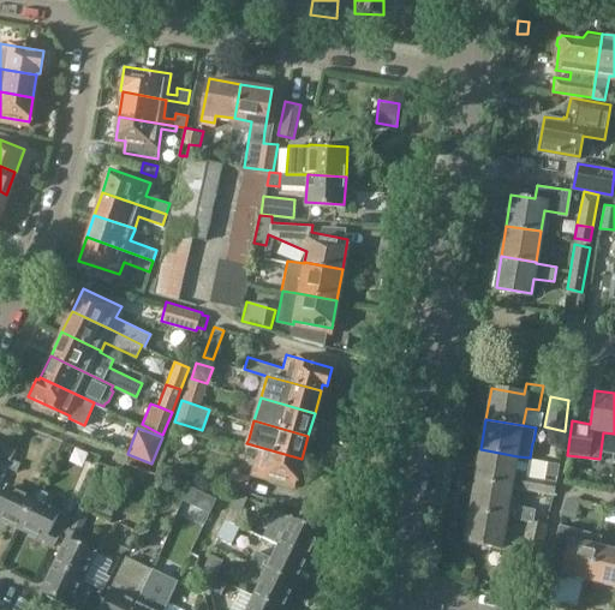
[(563,431),(548,429),(545,438),(562,441),(563,431)]
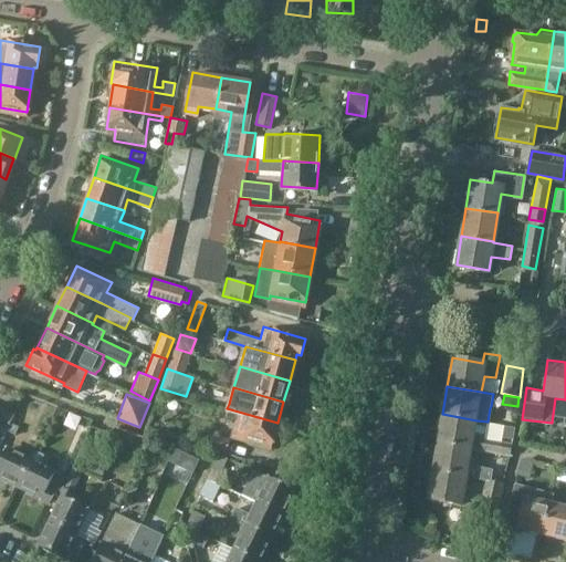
[(226,415),(237,418),(232,434),(271,445),(278,423),(227,408),(226,415)]
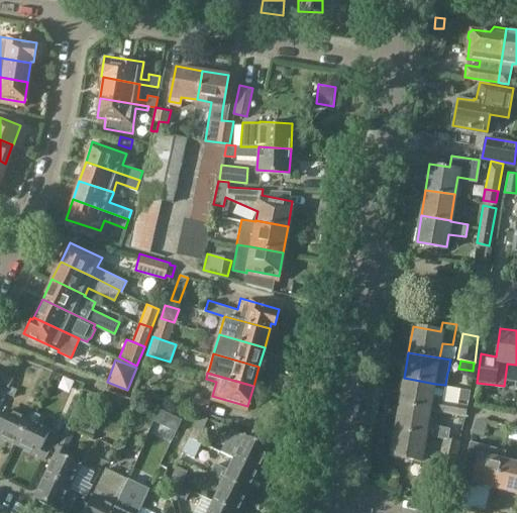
[(400,404),(431,409),(467,415),(468,404),(438,398),(437,402),(432,401),(435,384),(404,378),(400,404)]
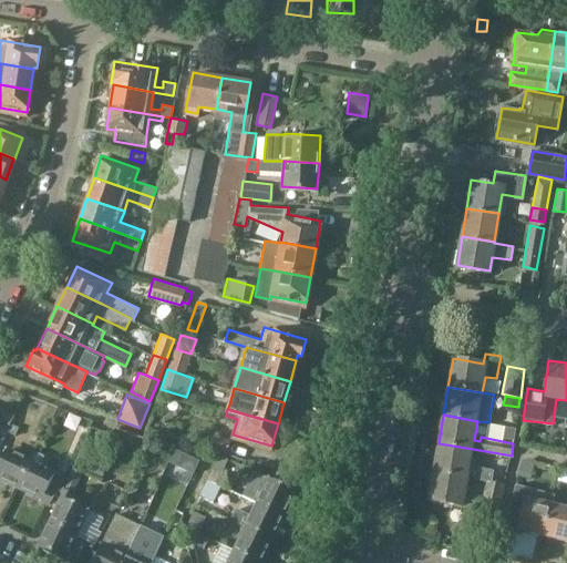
[(0,444),(8,430),(9,427),(10,423),(0,418),(0,444)]
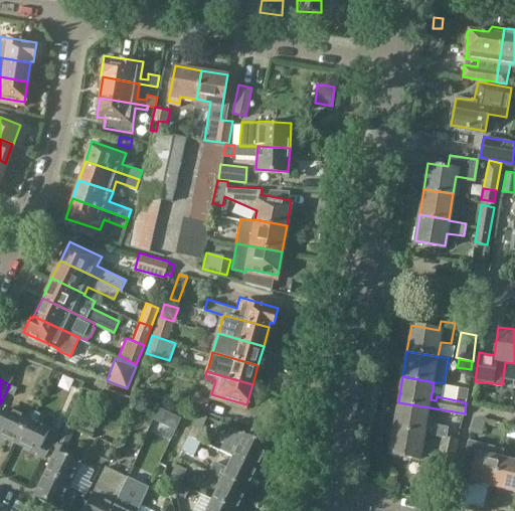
[(10,383),(9,384),(8,387),(7,390),(13,394),(17,386),(10,383)]
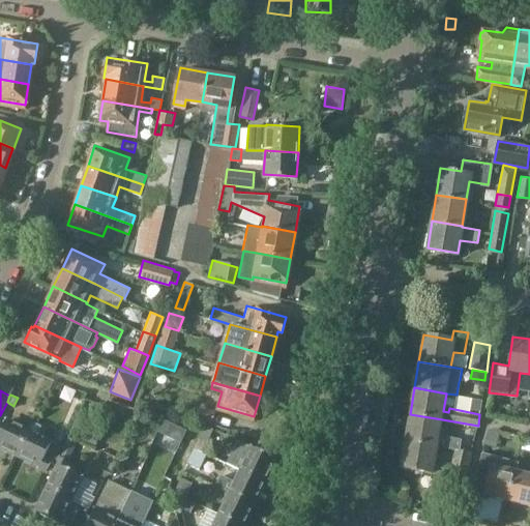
[(472,398),(470,408),(479,410),(481,399),(472,398)]
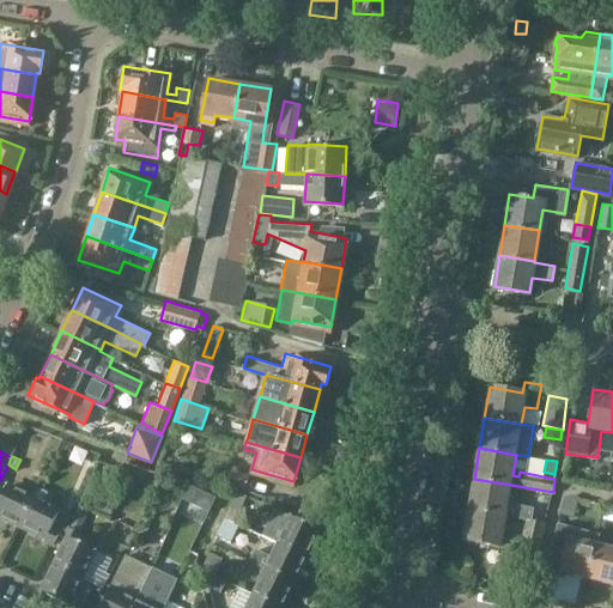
[(250,474),(235,469),(230,486),(246,490),(250,474)]
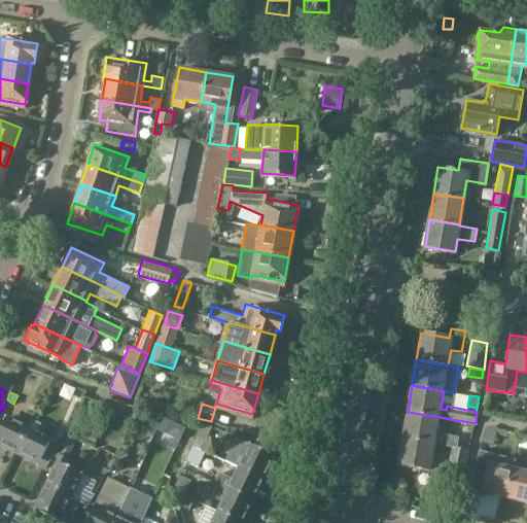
[(402,438),(434,444),(452,446),(457,447),(459,436),(448,434),(448,432),(436,431),(440,417),(408,412),(402,438)]
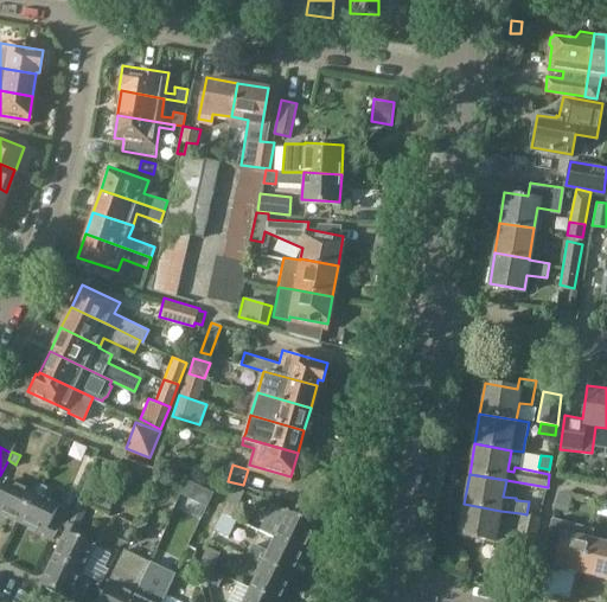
[(0,508),(19,518),(32,490),(6,478),(0,488),(0,508)]
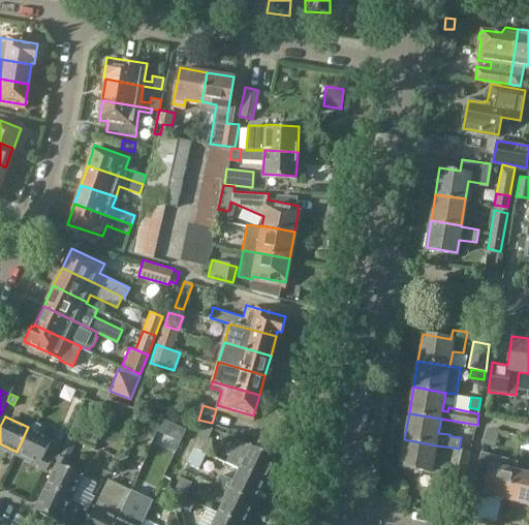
[(186,428),(162,417),(156,430),(180,440),(186,428)]
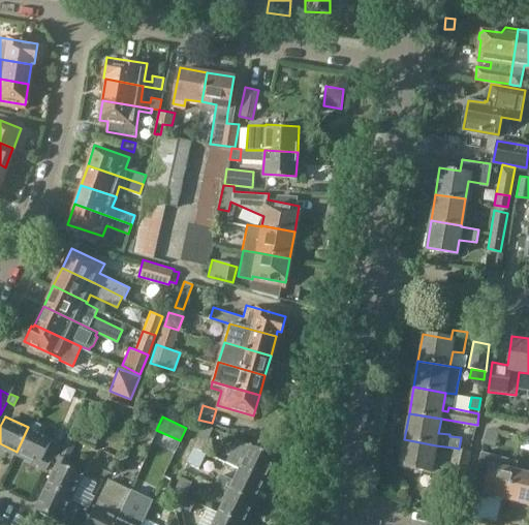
[(45,467),(50,459),(42,456),(51,437),(37,431),(40,424),(33,420),(29,428),(28,427),(17,452),(39,462),(38,463),(45,467)]
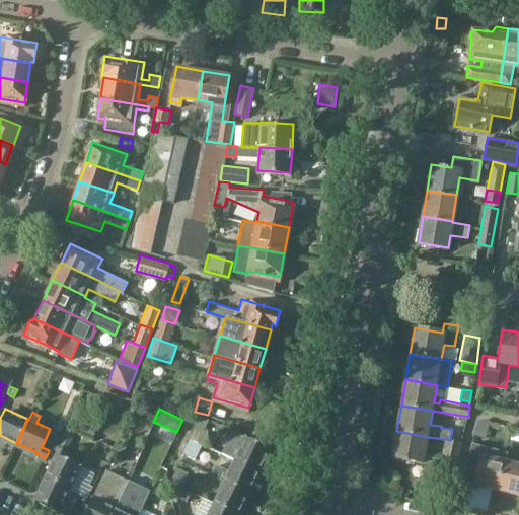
[(195,428),(191,437),(203,443),(208,433),(204,431),(210,419),(201,415),(194,428),(195,428)]
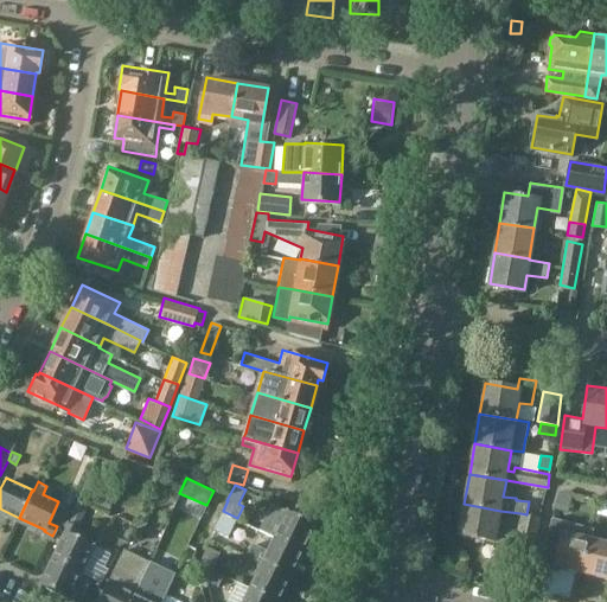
[(566,487),(557,493),(554,507),(569,511),(570,506),(582,510),(586,493),(566,487)]
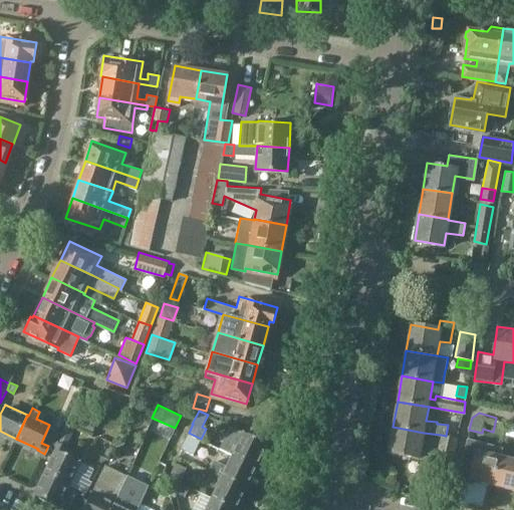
[(505,435),(513,437),(513,422),(508,421),(505,435)]
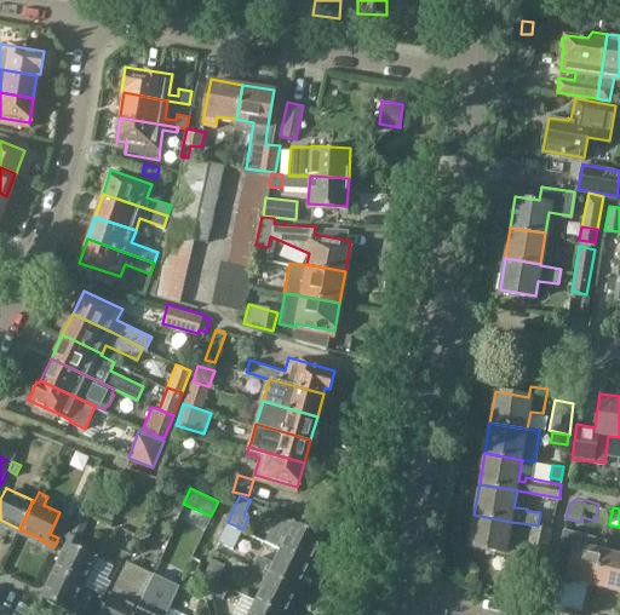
[(65,541),(53,568),(82,581),(86,574),(95,556),(75,546),(90,515),(79,509),(63,540),(65,541)]
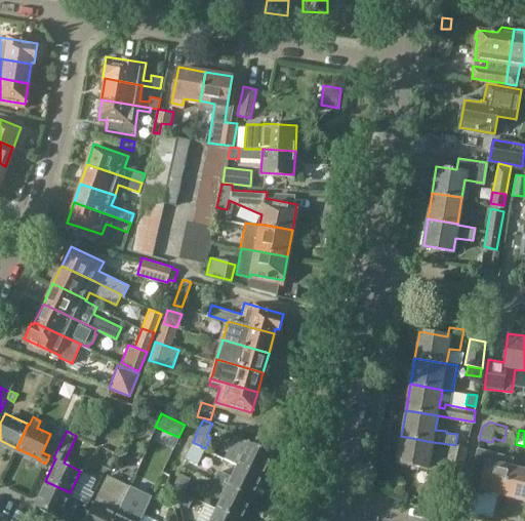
[(235,435),(224,456),(260,475),(272,452),(235,435)]
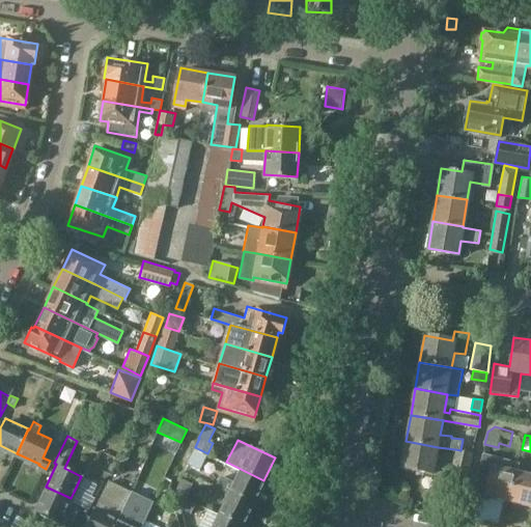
[(434,474),(434,473),(450,476),(450,479),(466,482),(472,452),(460,450),(455,449),(452,463),(436,460),(438,447),(406,441),(401,468),(434,474)]
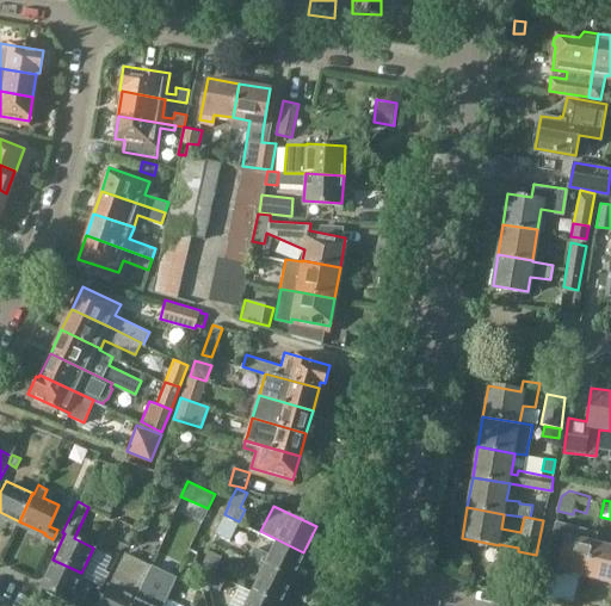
[(144,535),(152,518),(143,514),(136,530),(144,535)]
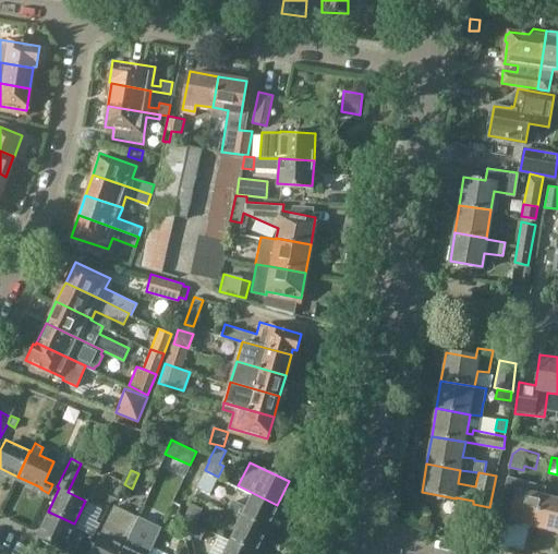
[(210,494),(218,477),(205,470),(196,488),(210,494)]
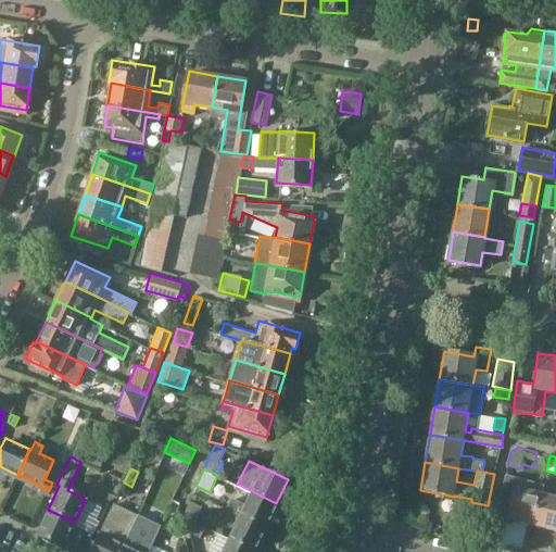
[(226,509),(239,515),(265,527),(276,503),(237,484),(226,509)]
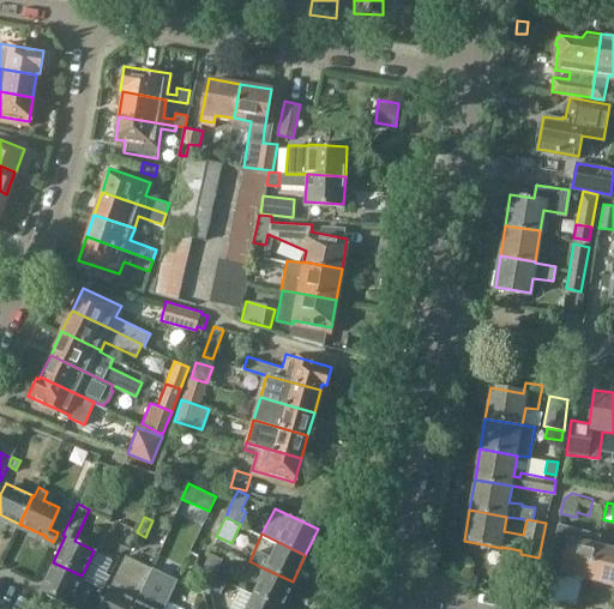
[(559,573),(589,580),(599,544),(567,537),(559,573)]
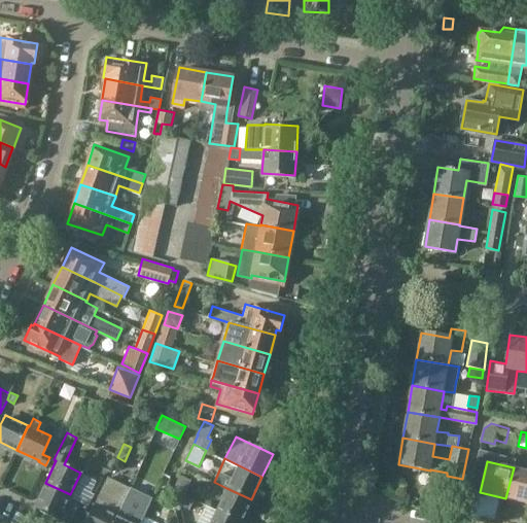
[(526,471),(514,467),(505,498),(526,503),(526,471)]
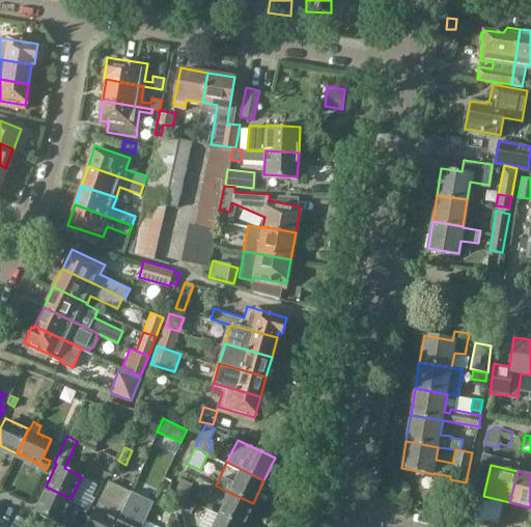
[(182,477),(176,487),(177,494),(186,498),(193,482),(182,477)]
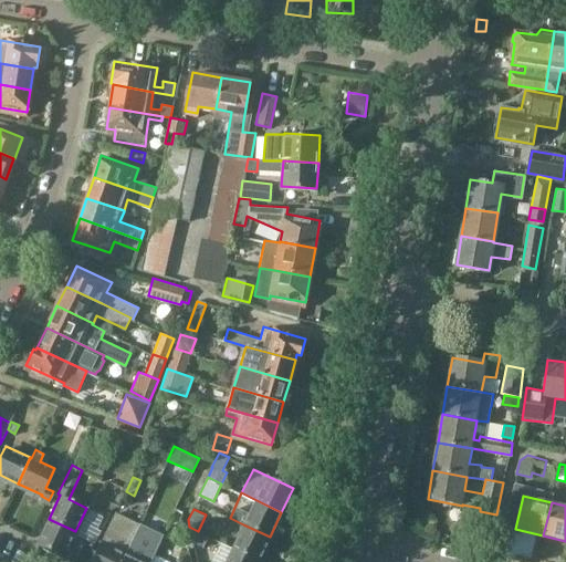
[(88,561),(121,561),(125,553),(139,523),(115,511),(101,541),(100,540),(88,561)]
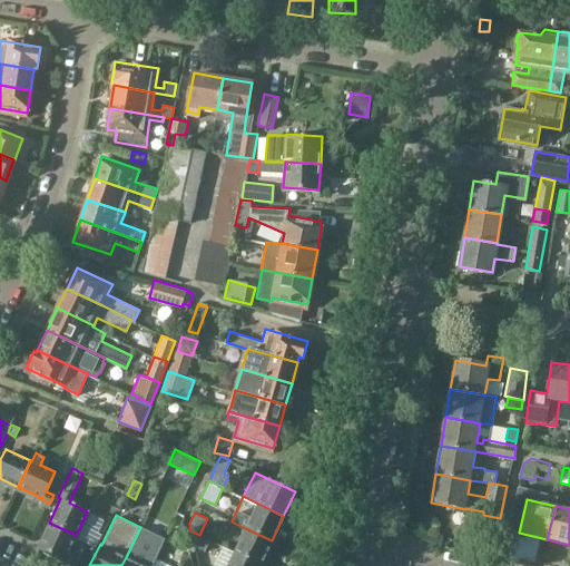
[(49,523),(38,547),(76,565),(79,557),(80,557),(87,542),(76,535),(49,523)]
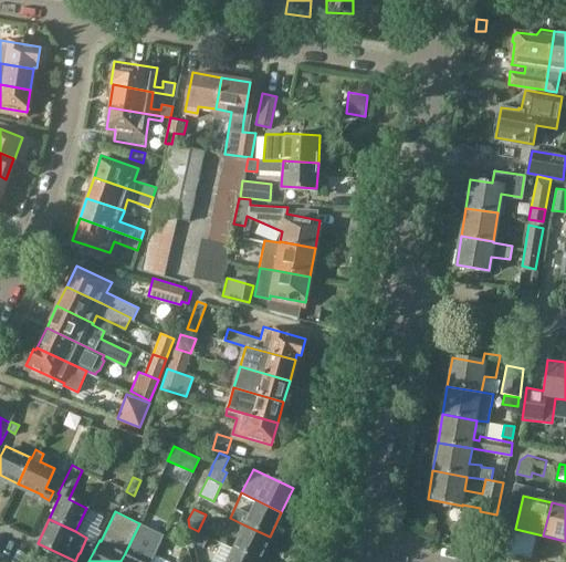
[(239,536),(232,548),(259,560),(270,537),(243,524),(239,536)]
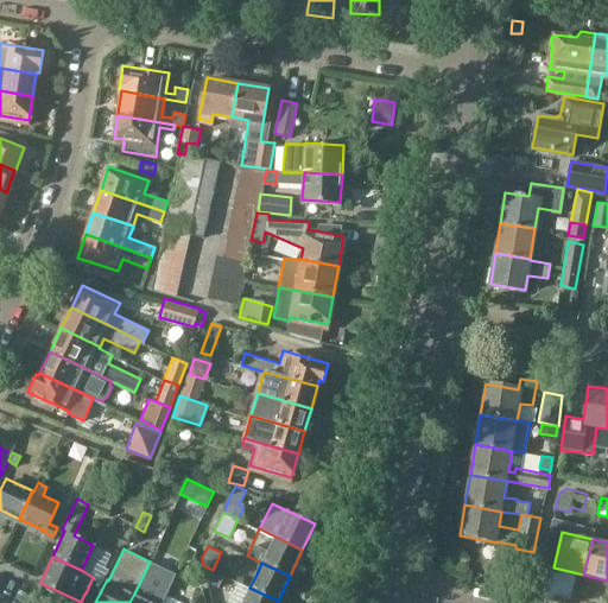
[(225,576),(213,570),(203,565),(208,582),(211,584),(213,583),(220,585),(225,576)]
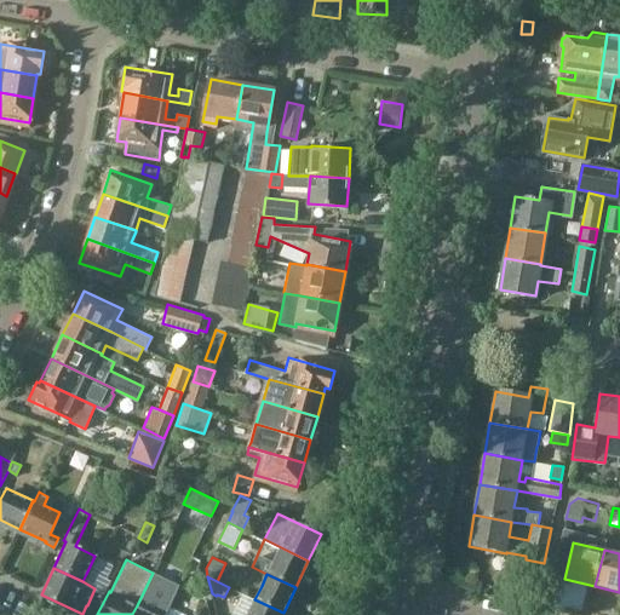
[(137,605),(132,614),(161,614),(167,603),(155,597),(148,610),(139,605),(137,605)]
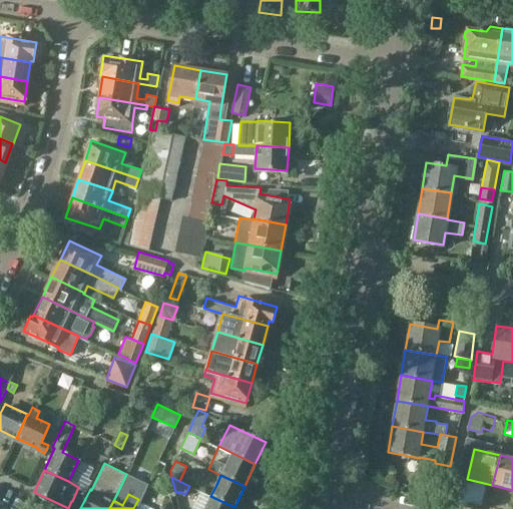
[(204,508),(232,508),(234,507),(210,496),(204,508)]
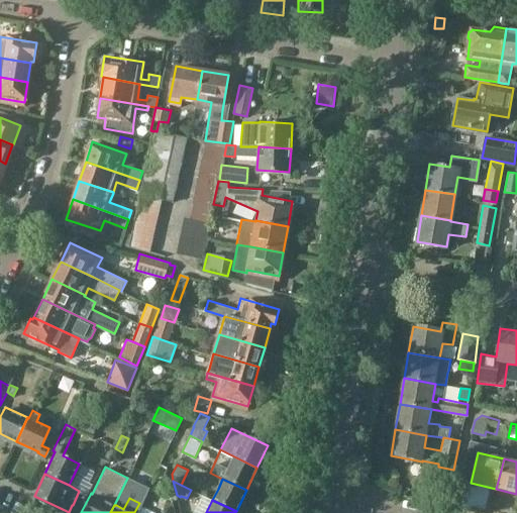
[(139,503),(134,512),(160,512),(141,504),(139,503)]
